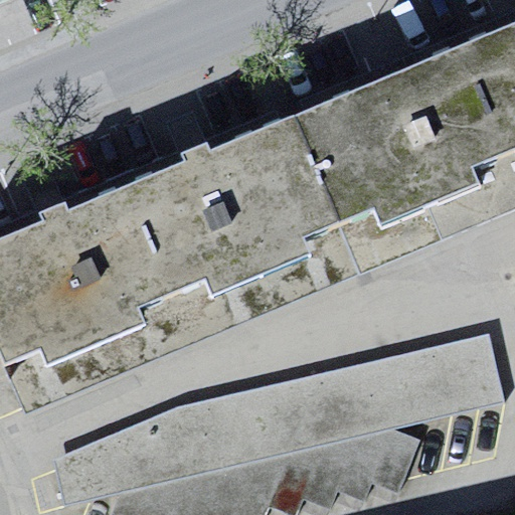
[(514,35),(513,31),(290,123),(354,281),(514,217),(514,35)]
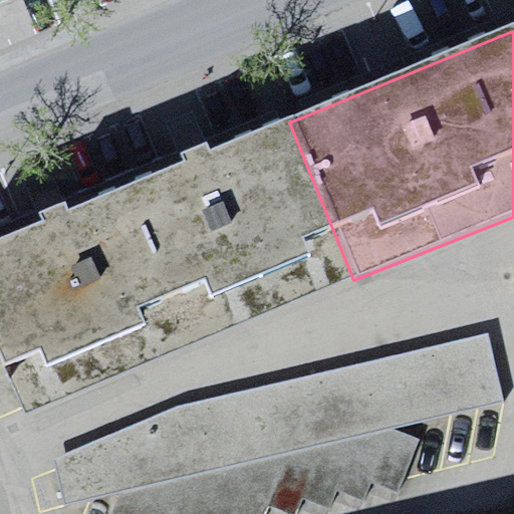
[(289,122),(111,201),(171,344),(353,280),(289,122)]
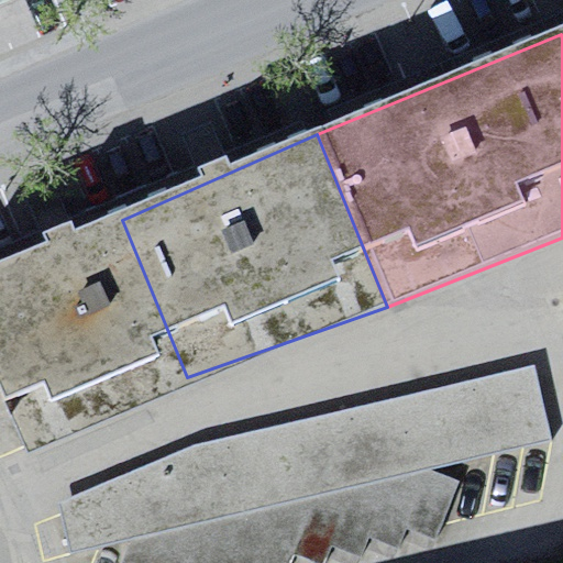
[(122,220),(0,267),(0,394),(28,454),(187,377),(122,220)]
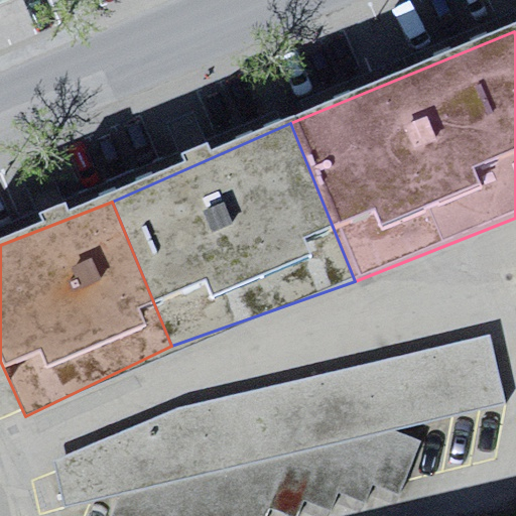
[(174,409),(52,461),(65,507),(117,494),(391,429),(506,402),(489,334),(174,409)]
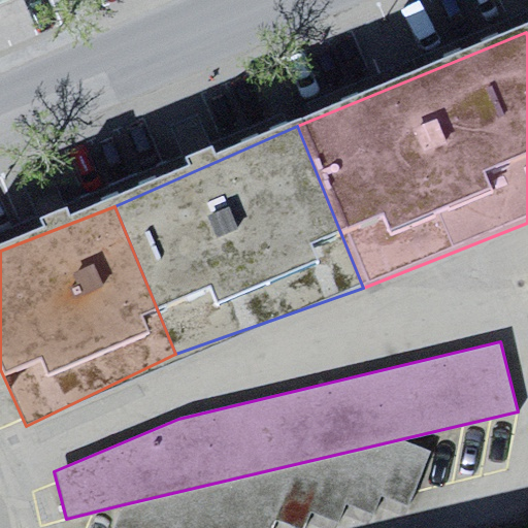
[(400,439),(120,505),(111,527),(271,527),(275,520),(294,527),(303,527),(310,513),(337,523),(347,503),(371,515),(381,496),(407,505),(430,451),(400,439)]
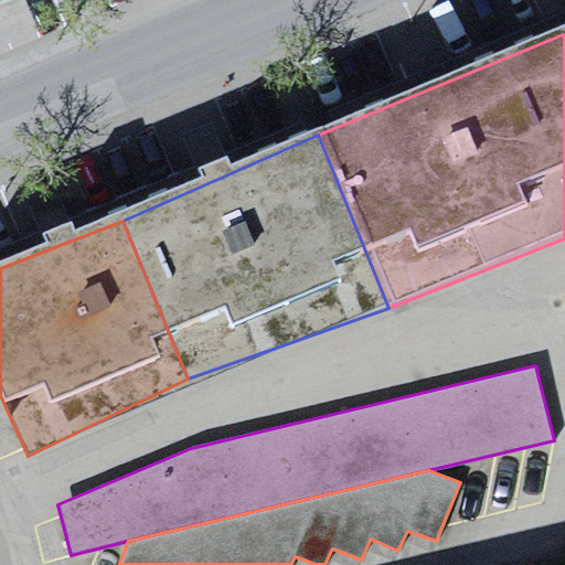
All buildings are outlined.
